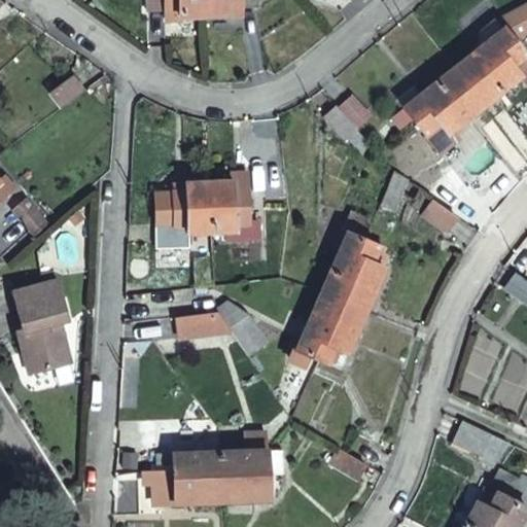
[(205,14),(204,0),(147,0),(147,9),(167,8),(167,21),(181,20),(181,16),(205,15),(205,14)]
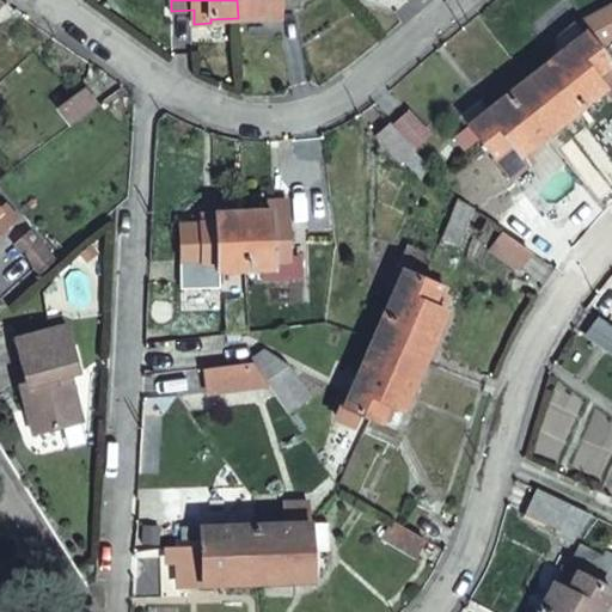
[(237,0),(238,17),(238,18),(264,17),(264,19),(280,18),(280,6),(299,6),(298,0),(237,0)]
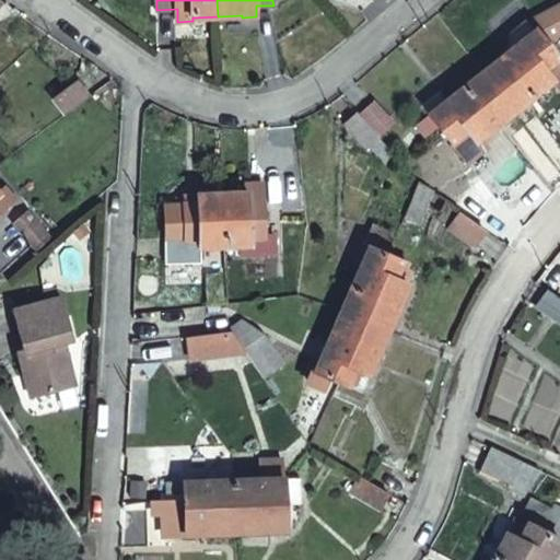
[(559,8),(535,20),(538,28),(535,31),(527,22),(516,31),(522,38),(482,69),(513,108),(551,79),(558,88),(559,85),(559,58),(547,41),(559,34),(559,8)]
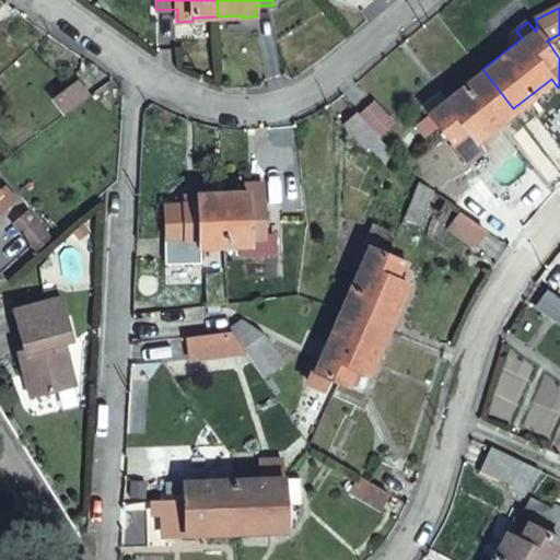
[(476,137),(513,108),(482,69),(447,95),(441,86),(423,98),(431,108),(420,116),(428,126),(438,119),(465,154),(480,143),(476,137)]
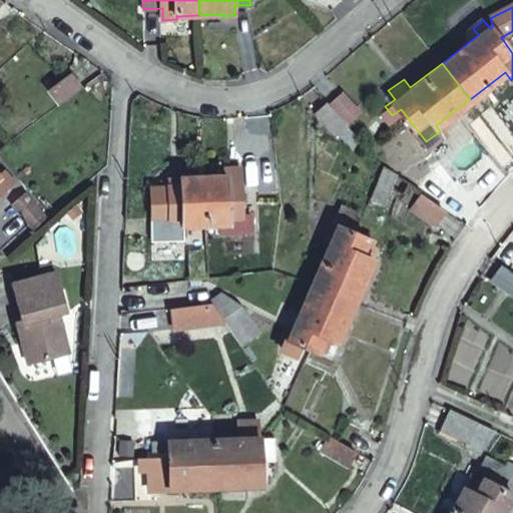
[(53,88),(64,103),(86,86),(75,72),(53,88)]
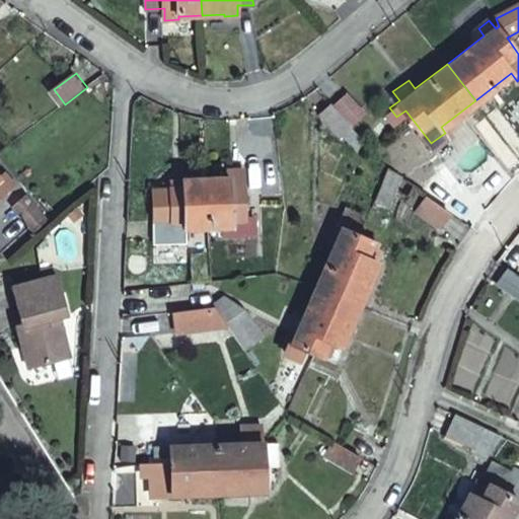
[(349,94),(339,104),(356,123),(366,113),(349,94)]
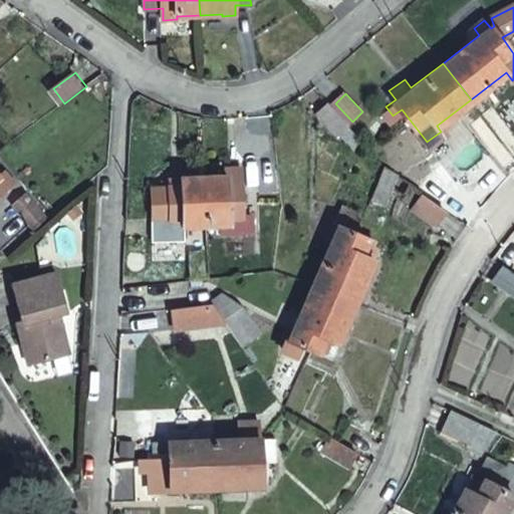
[(352,126),(331,102),(318,113),(339,137),(352,126)]
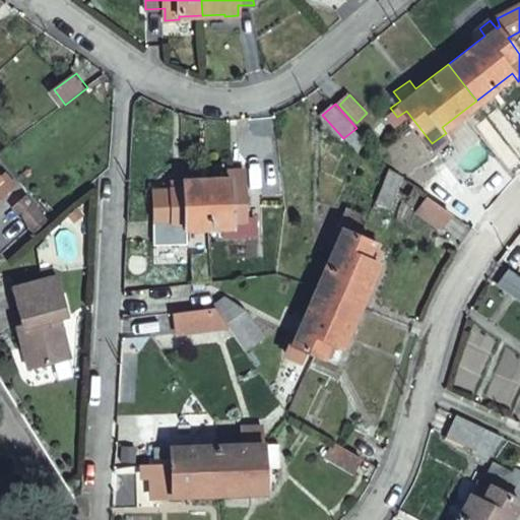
[(232,177),(210,179),(211,224),(234,222),(234,215),(246,214),(244,167),(232,167),(232,177)]
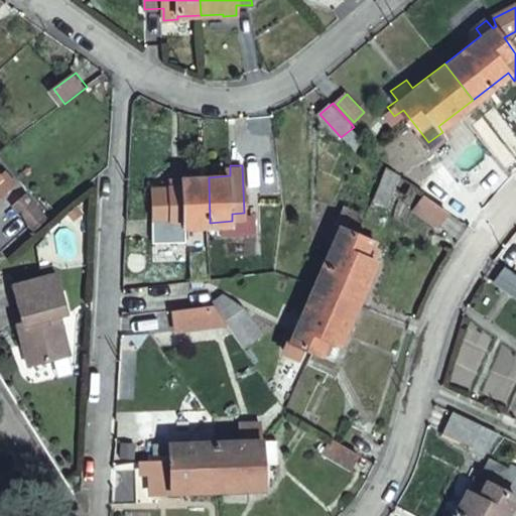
[(384,166),(372,200),(386,205),(397,174),(384,166)]
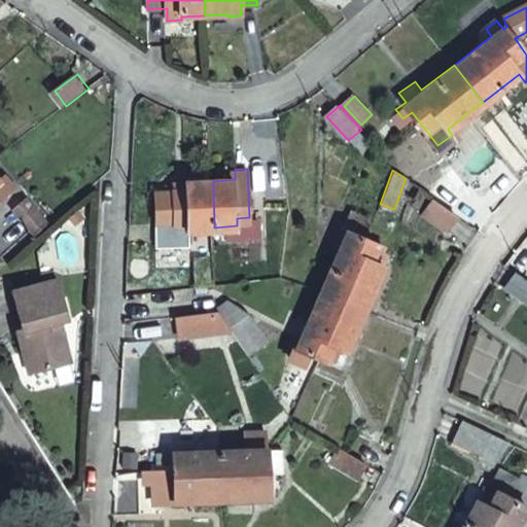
[(0,178),(0,200),(16,186),(8,176),(2,181),(0,178)]
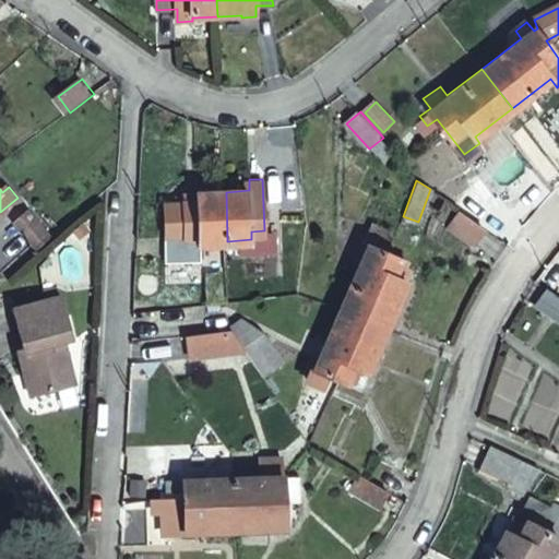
[(227,241),(226,192),(185,195),(188,234),(168,236),(170,262),(204,260),(203,242),(227,241)]
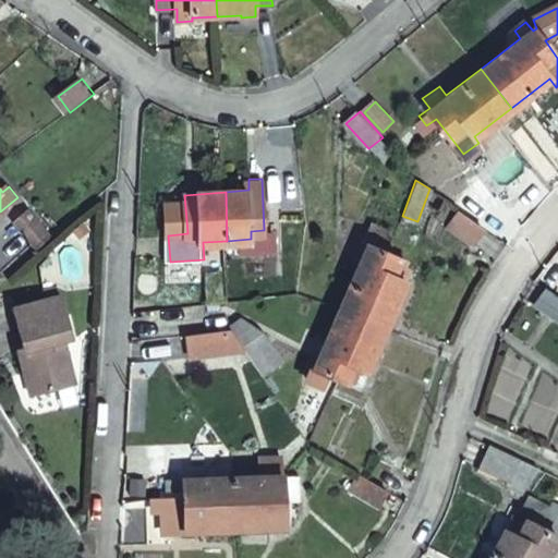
[(458,201),(447,219),(472,234),(483,216),(458,201)]
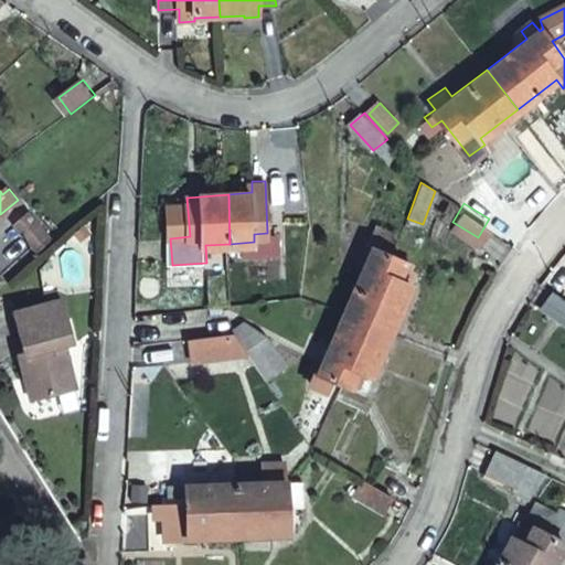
[(52,240),(30,213),(18,223),(40,249),(52,240)]
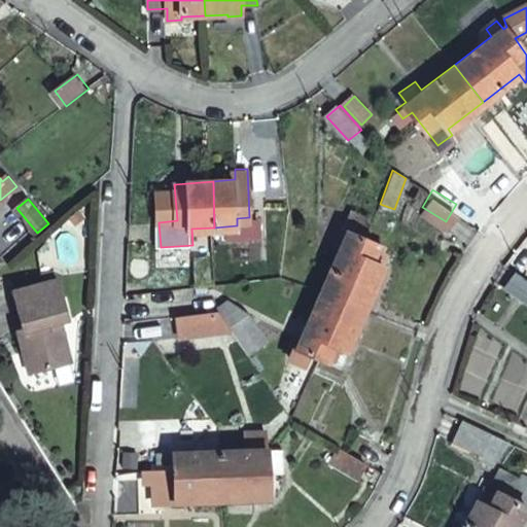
[(349,231),(322,289),(365,308),(384,267),(372,260),(379,244),(362,237),(371,217),(351,209),(343,227),(349,231)]
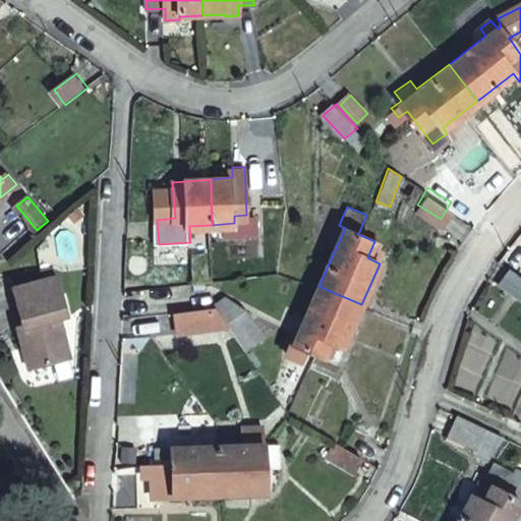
[(520,277),(510,269),(499,284),(520,300),(520,277)]
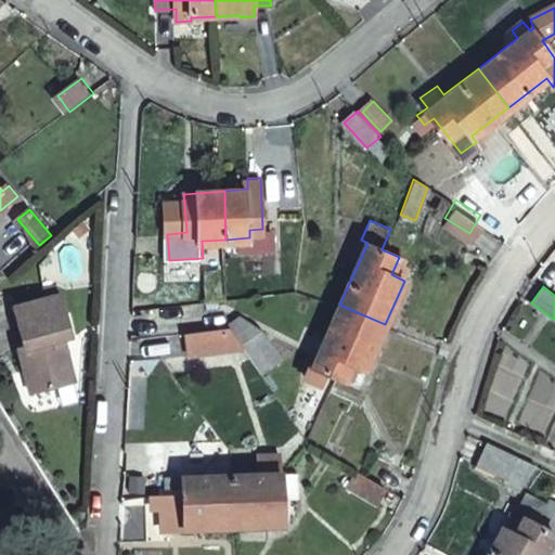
[(61,378),(76,375),(68,339),(73,338),(62,294),(18,305),(28,341),(22,344),(35,395),(63,387),(61,378)]
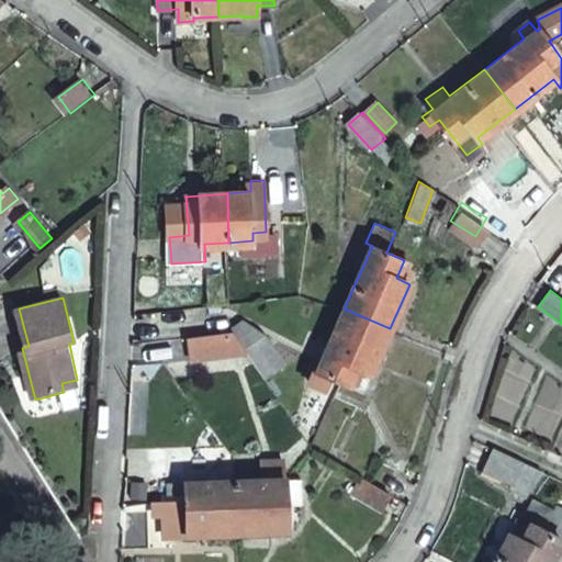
[(390,328),(344,308),(308,386),(323,393),(328,381),(347,390),(355,370),(369,377),(390,328)]
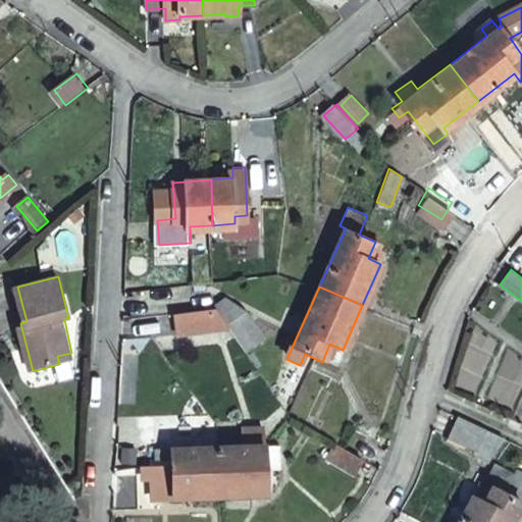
[(225,297),(214,304),(227,325),(245,351),(263,338),(245,310),(225,297)]
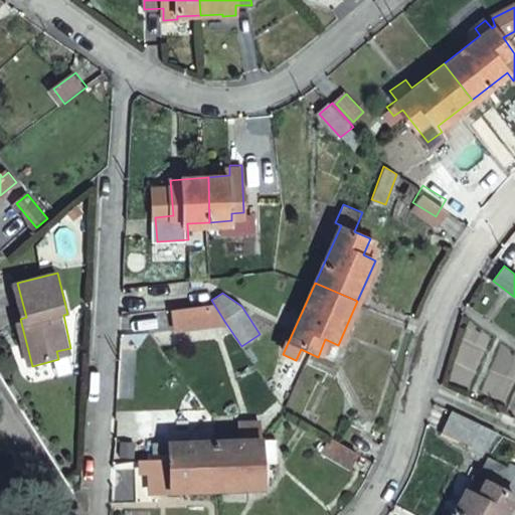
[(224,321),(211,300),(173,304),(175,324),(224,321)]
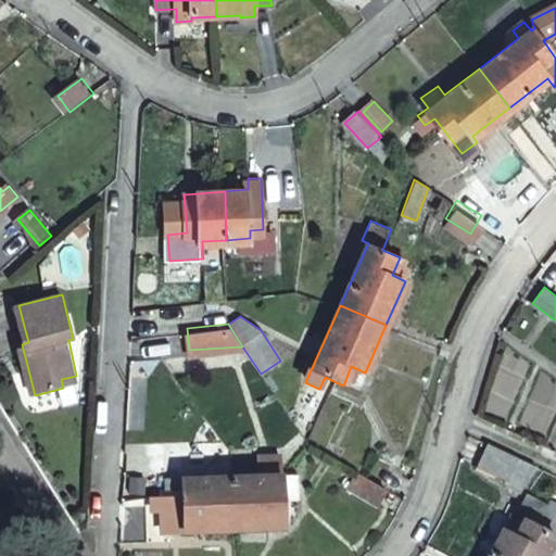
[(78,384),(76,376),(61,379),(63,388),(78,384)]
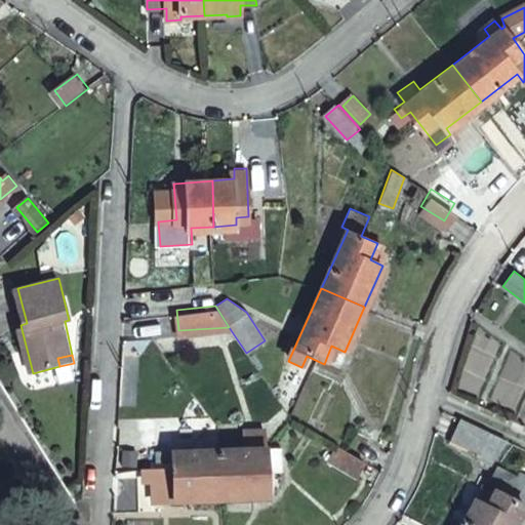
[(492,434),(463,421),(453,443),(482,455),(492,434)]
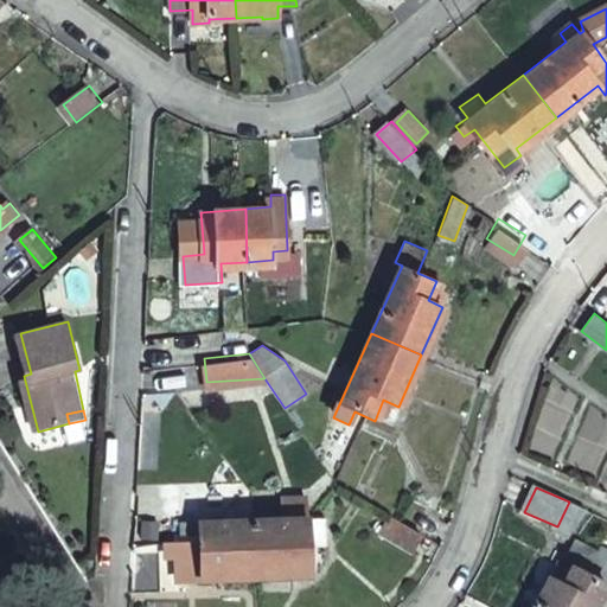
[(282,519),(253,519),(254,576),(310,574),(308,544),(327,544),(327,517),(307,518),(307,497),(282,497),(282,519)]
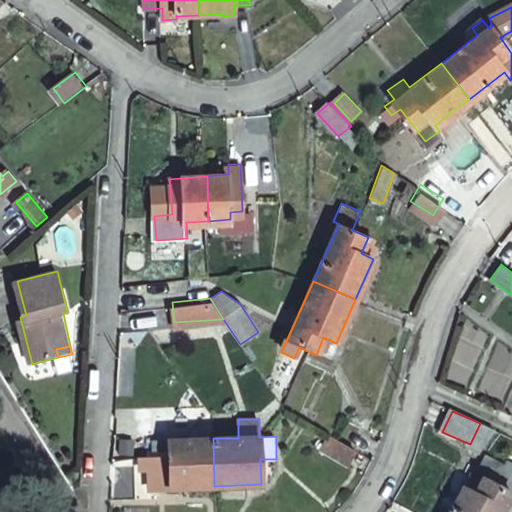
[(349,448),(322,434),(315,447),(342,461),(349,448)]
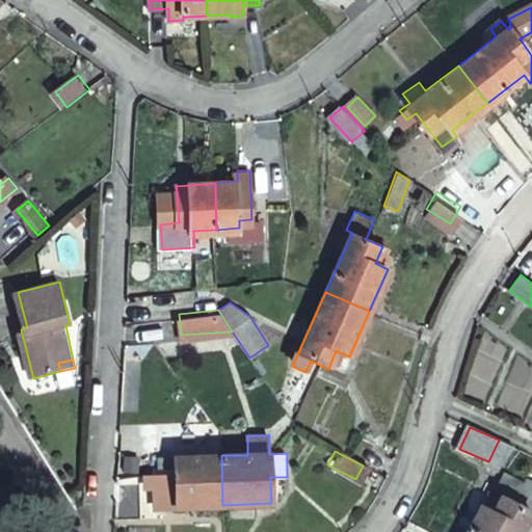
[(222,505),(221,455),(175,457),(175,491),(175,506),(222,505)]
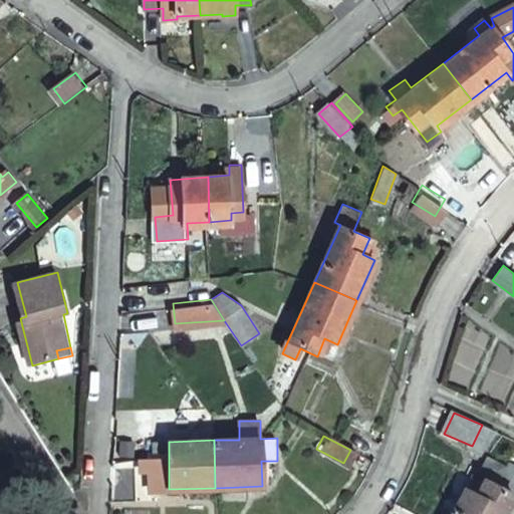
[(169,475),(169,442),(157,443),(158,475),(169,475)]
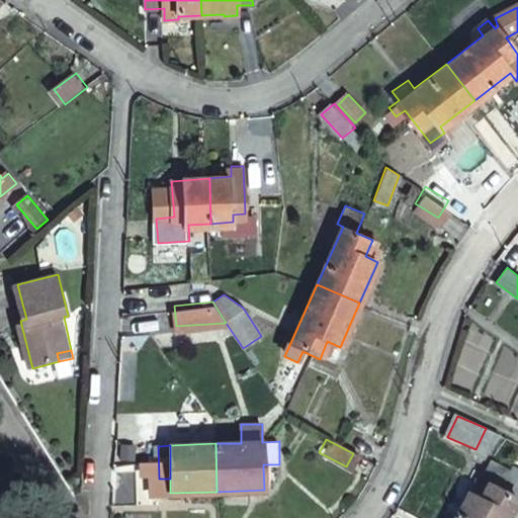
[(478,478),(454,517),(508,517),(517,501),(517,467),(514,466),(512,470),(492,460),(481,480),(478,478)]
